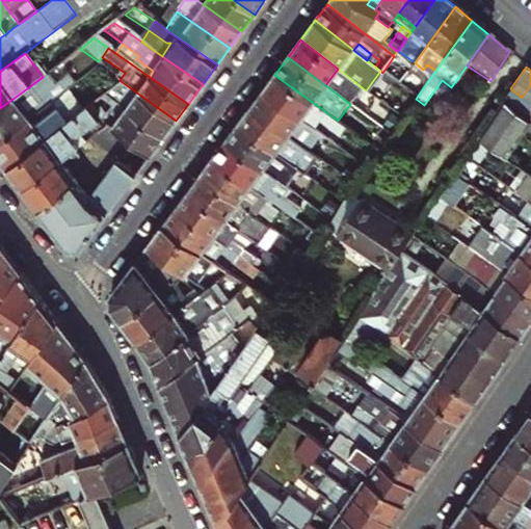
[(398,85),(416,99),(424,86),(406,74),(398,85)]
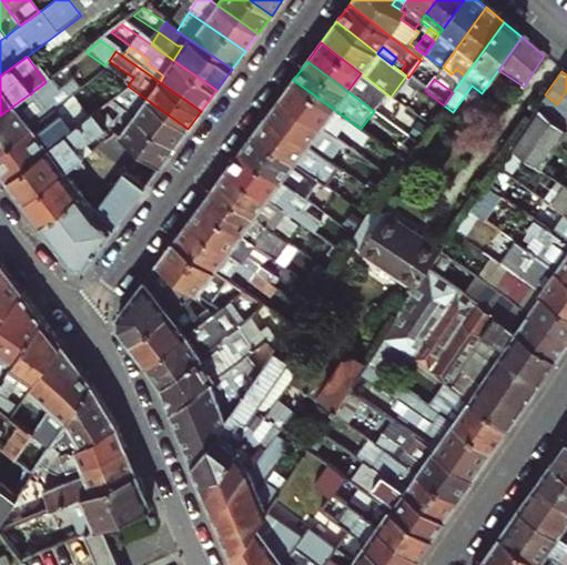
[(371,137),(361,129),(293,80),(281,98),(334,137),(340,129),(364,147),(371,137)]
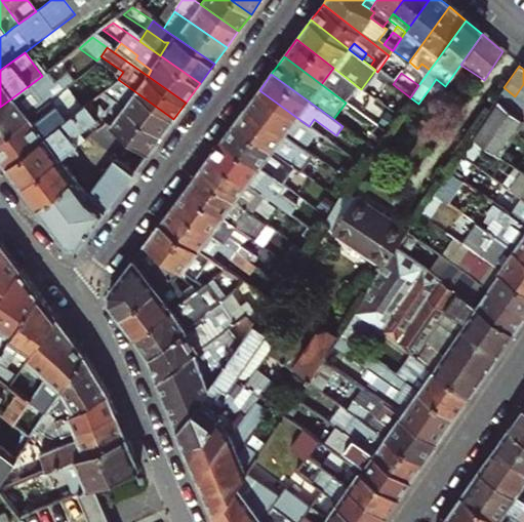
[(0,138),(66,90),(68,88),(72,85),(64,75),(50,85),(42,76),(11,98),(0,107),(0,138)]
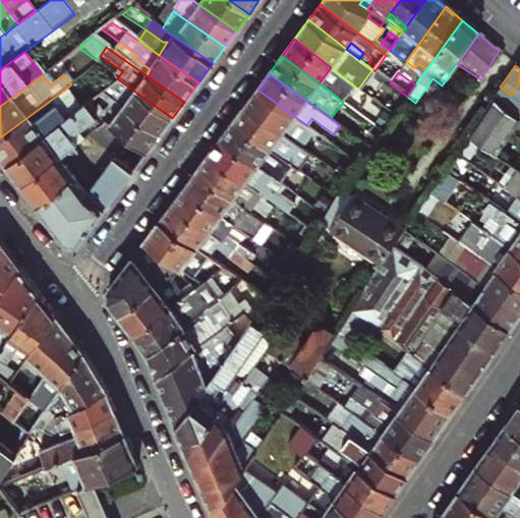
[(351,92),(355,87),(344,77),(340,82),(351,92)]
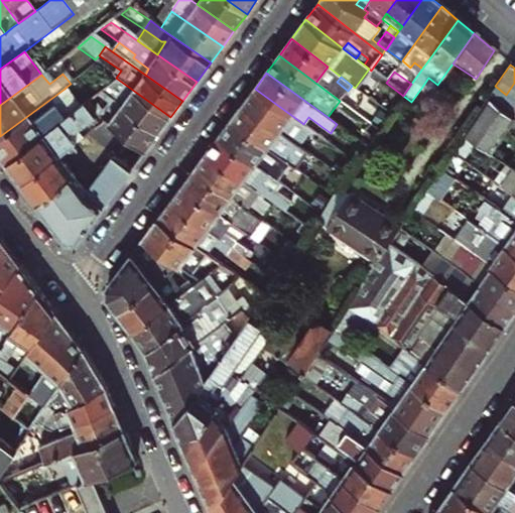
[(422,87),(431,94),(437,85),(428,78),(422,87)]
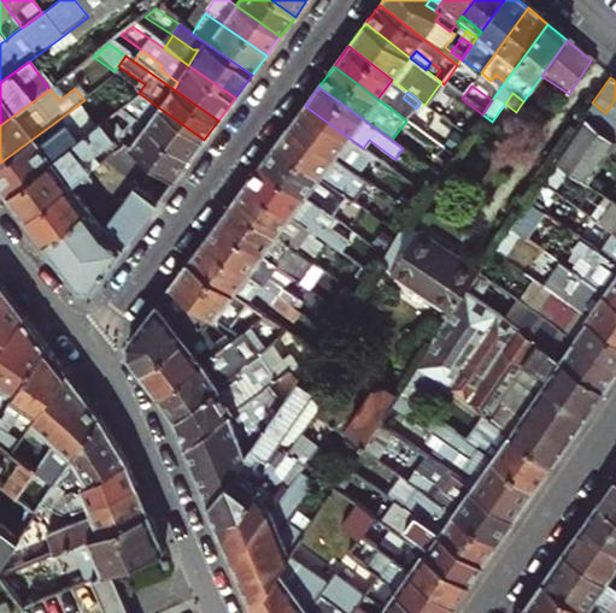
[(189,159),(204,140),(140,94),(121,110),(128,115),(133,118),(189,159)]
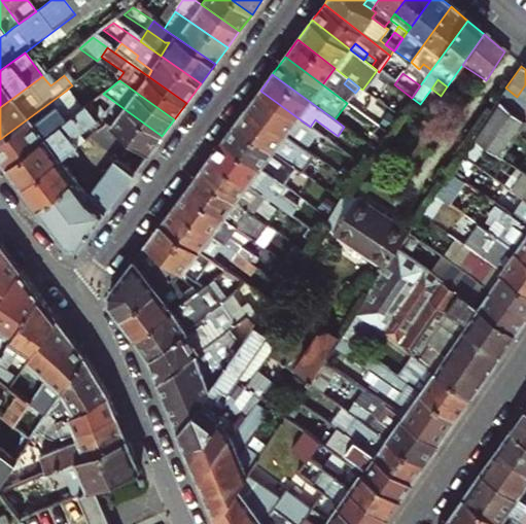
[(525,84),(517,97),(525,105),(525,84)]
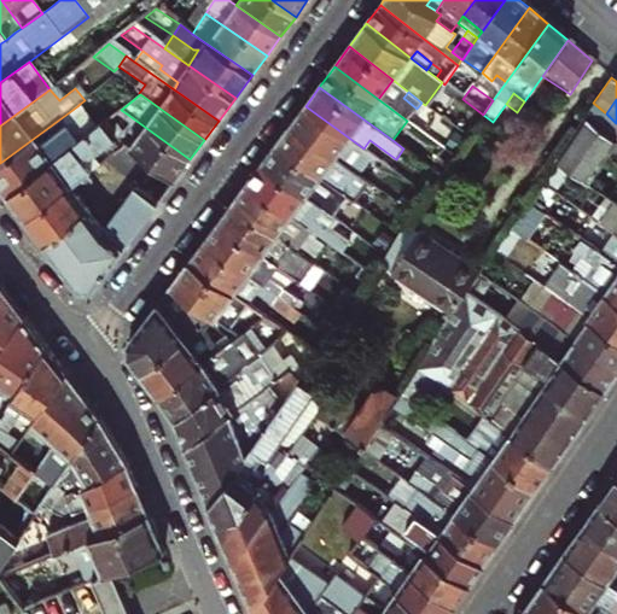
[(609,139),(616,127),(616,123),(606,113),(593,103),(583,117),(609,139)]
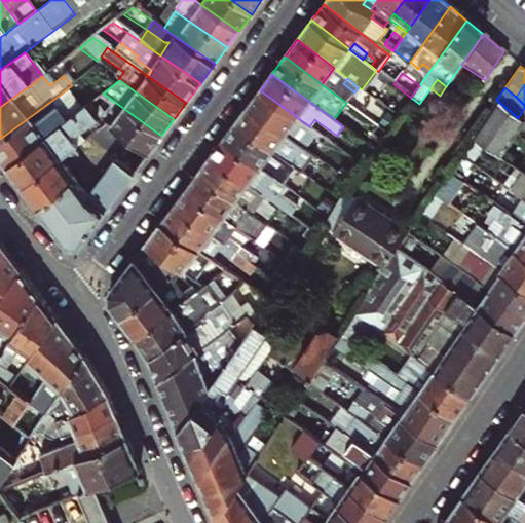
[(0,159),(6,169),(45,138),(38,129),(65,109),(77,100),(68,88),(66,90),(0,139),(0,159)]
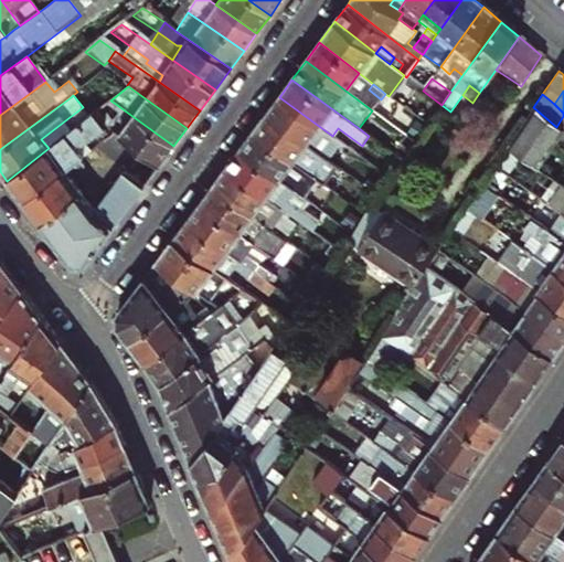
[(318,155),(332,136),(279,97),(266,115),(318,155)]
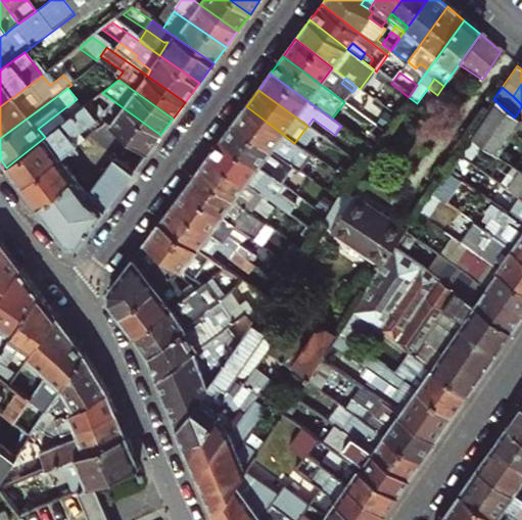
[(98,96),(105,102),(108,97),(102,93),(98,96)]
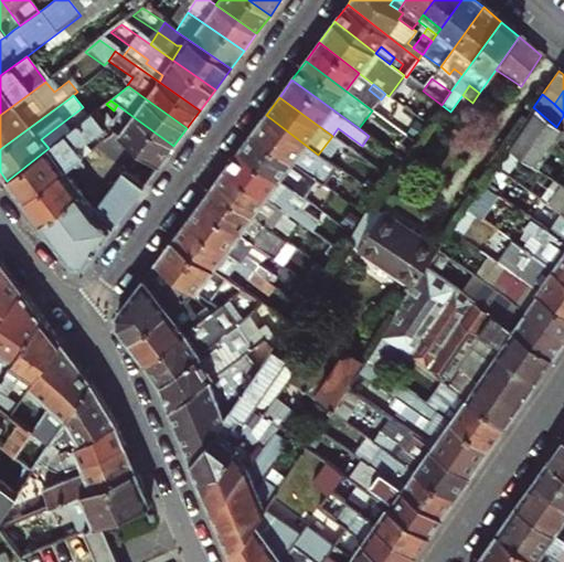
[(507,148),(536,168),(561,131),(556,127),(533,107),(507,148)]
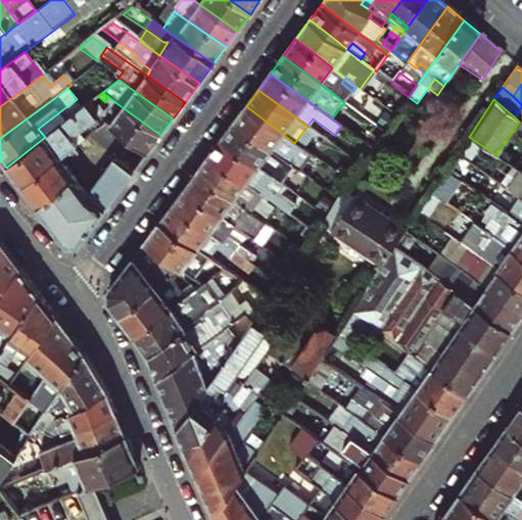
[(148,151),(160,135),(112,100),(102,115),(100,117),(105,121),(148,151)]
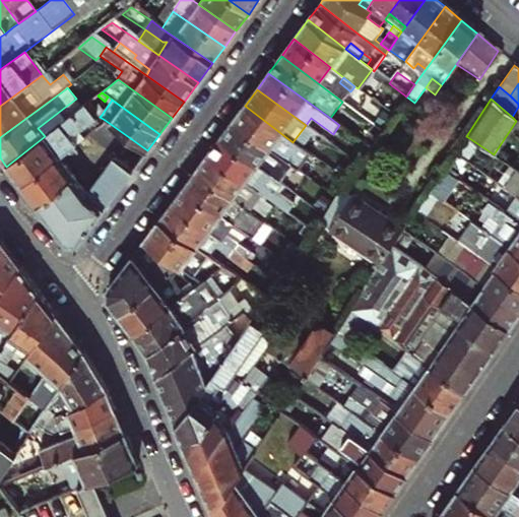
[(100,117),(102,115),(88,103),(84,107),(94,120),(101,127),(105,120),(100,117)]
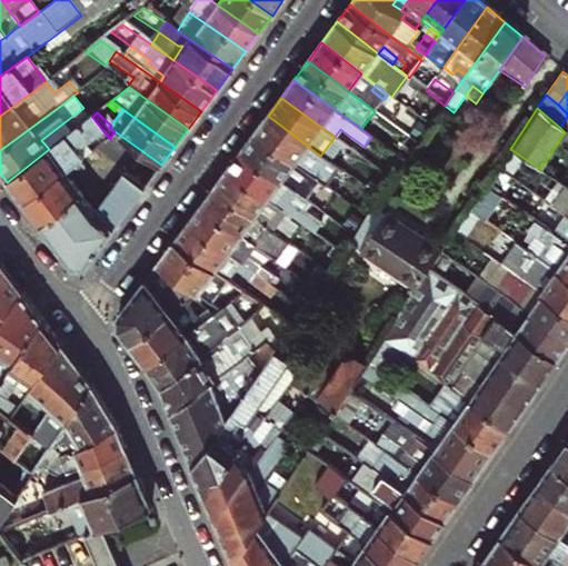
[(338,169),(320,156),(268,116),(255,133),(309,175),(315,179),(326,187),(338,169)]
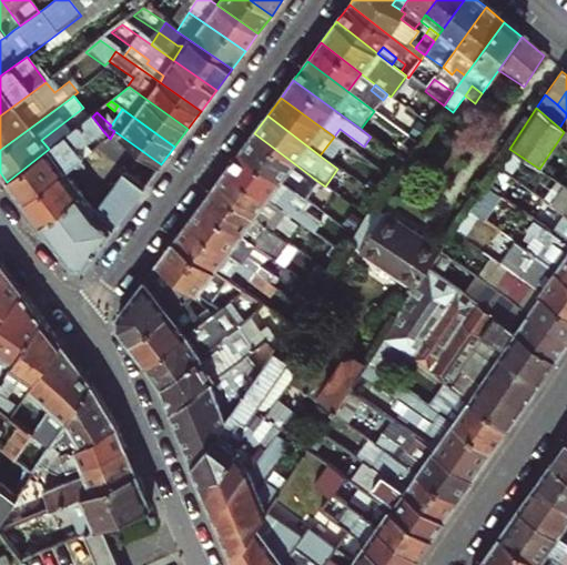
[(7,182),(23,204),(80,162),(82,160),(72,147),(83,147),(98,135),(103,131),(92,117),(78,127),(49,149),(7,182)]
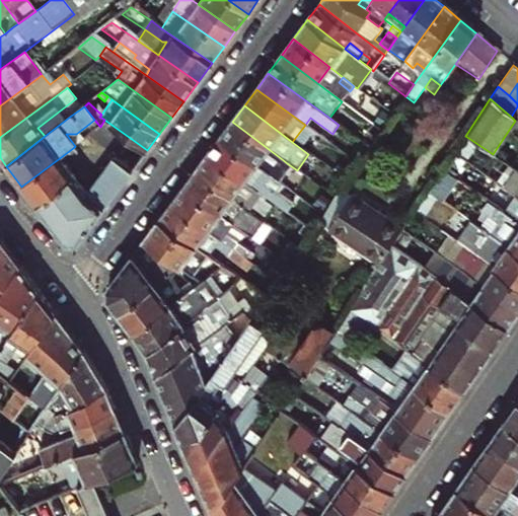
[(38,128),(45,136),(71,116),(64,107),(38,128)]
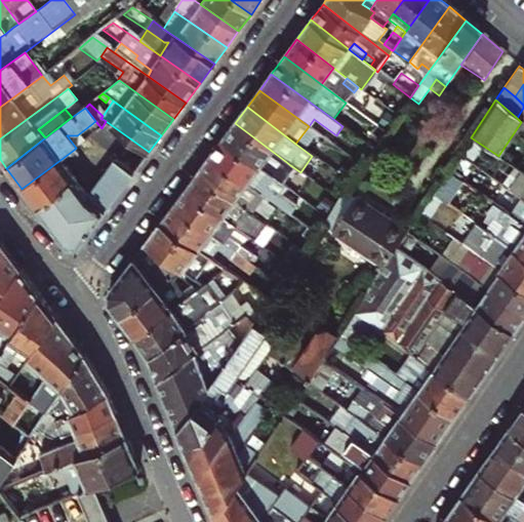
[(96,132),(102,128),(95,121),(90,125),(96,132)]
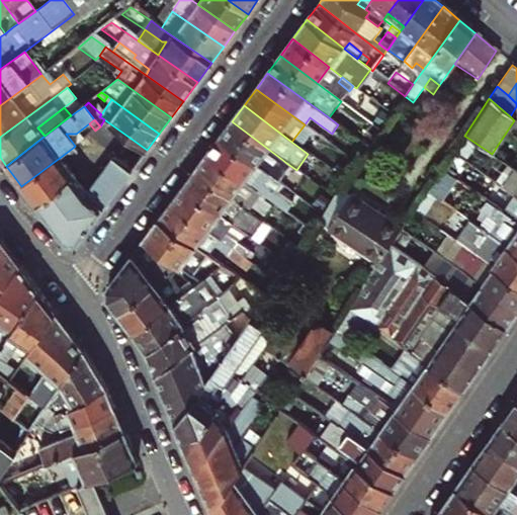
[(269,176),(281,159),(232,121),(220,139),(269,176)]
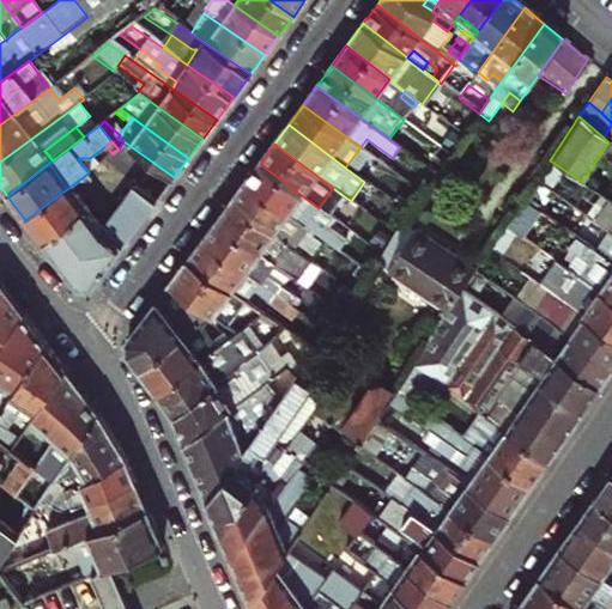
[(89,172),(97,165),(90,158),(78,158),(89,172)]
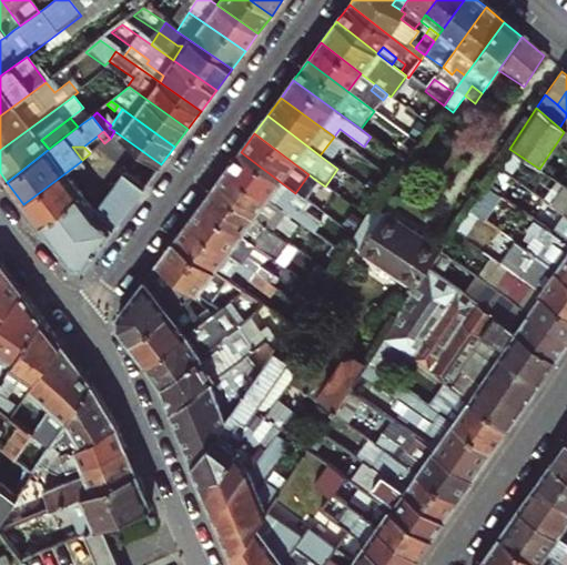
[(289,202),(295,193),(241,152),(228,169),(281,209),(292,218),(320,239),(326,231),(289,202)]
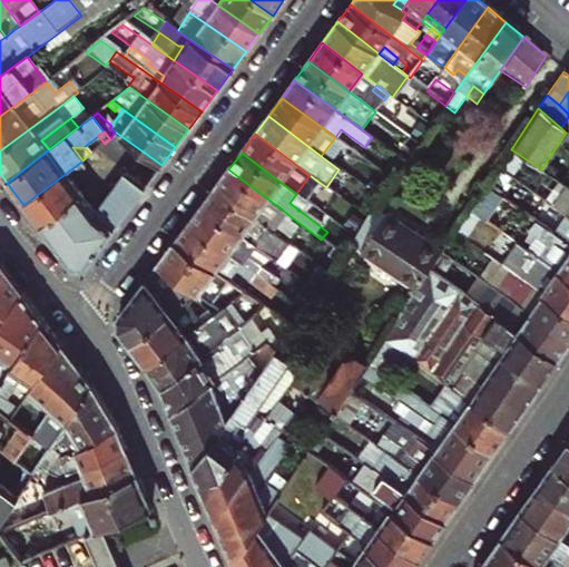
[(383,173),(394,181),(406,163),(393,153),(381,170),(383,173)]
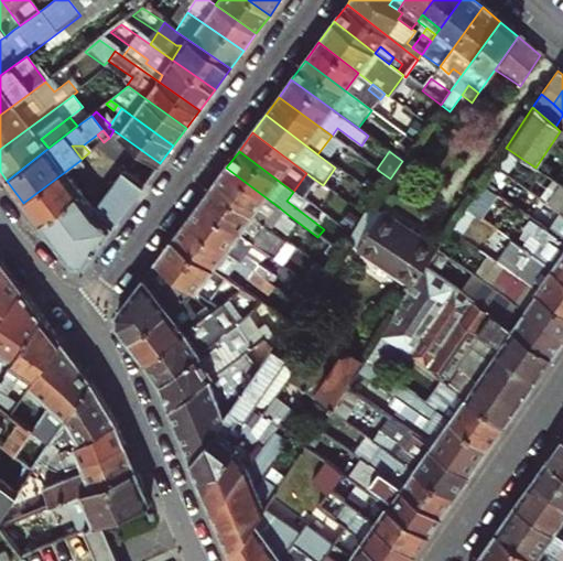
[(39,224),(80,195),(68,180),(84,168),(79,161),(23,203),(39,224)]
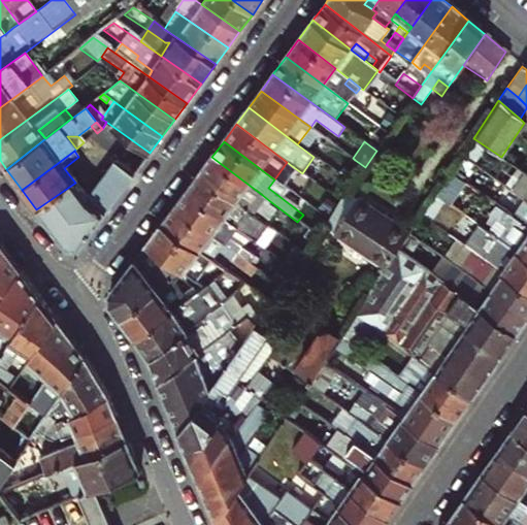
[(255,203),(261,194),(211,157),(199,173),(265,224),(289,241),(295,233),(267,212),(267,214),(264,211),(255,203)]
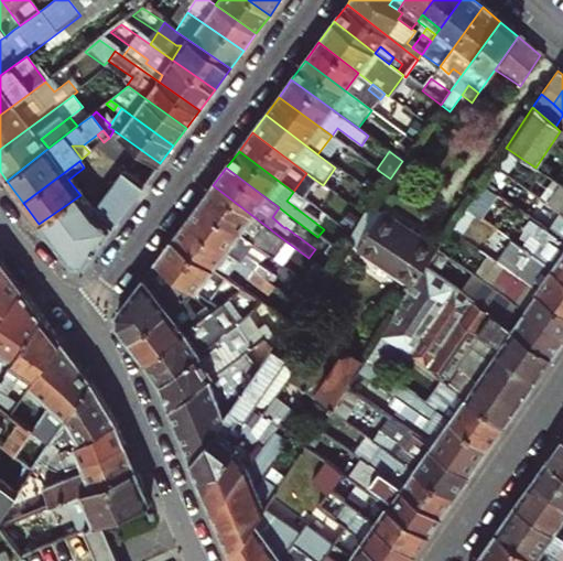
[(71,266),(83,261),(143,185),(121,169),(90,208),(80,195),(39,224),(71,266)]
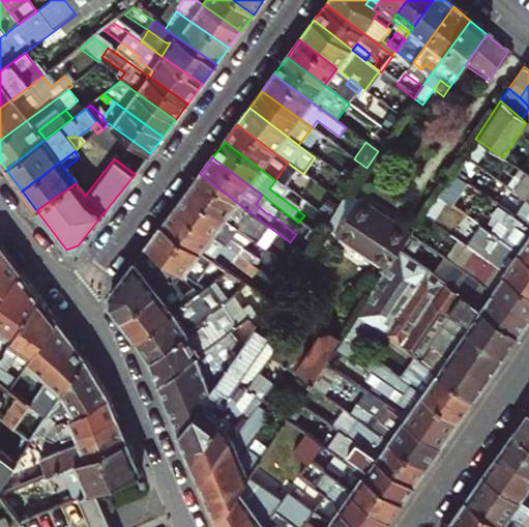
[(343,179),(352,187),(366,168),(356,160),(343,179)]
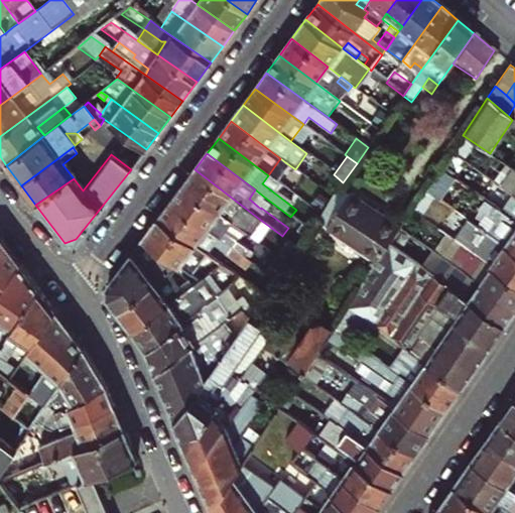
[(279,170),(291,179),(297,171),(295,169),(285,162),(279,170)]
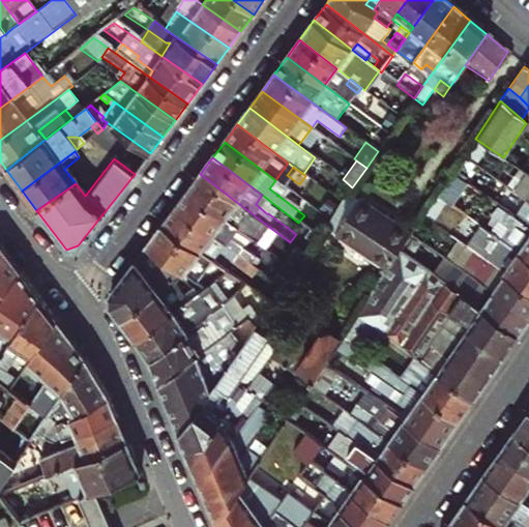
[(528,203),(528,200),(528,187),(527,186),(528,182),(528,175),(525,172),(511,192),(528,203)]
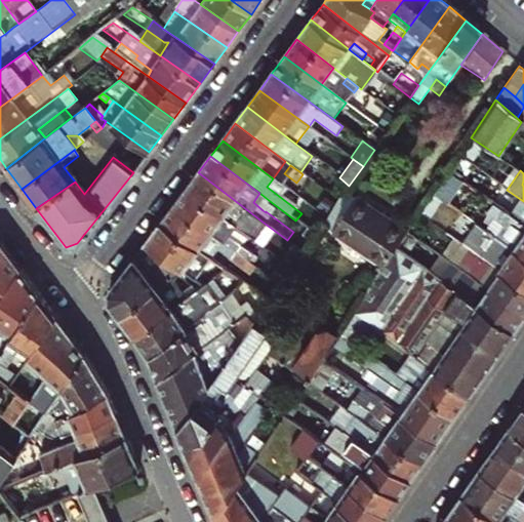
[(251,240),(264,223),(198,172),(186,189),(247,236),(251,240)]
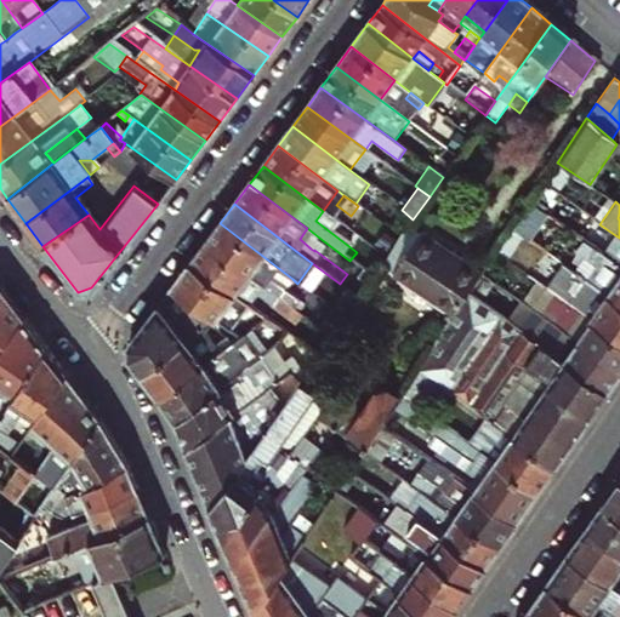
[(511,230),(527,241),(544,216),(528,205),(511,230)]
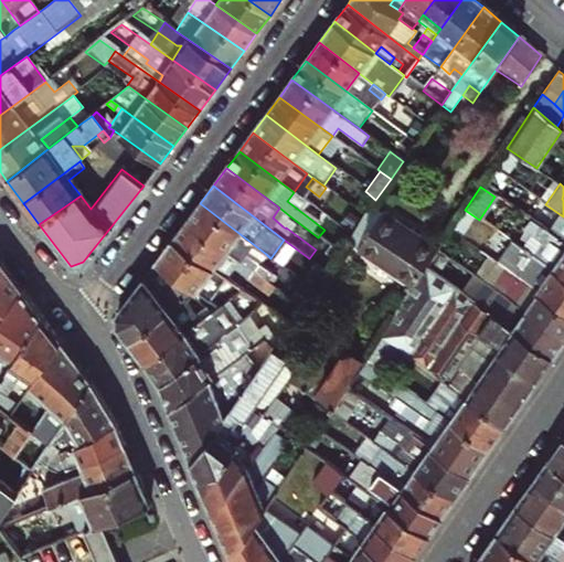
[(259,264),(266,254),(200,203),(187,221),(282,294),(288,286),(259,264)]
